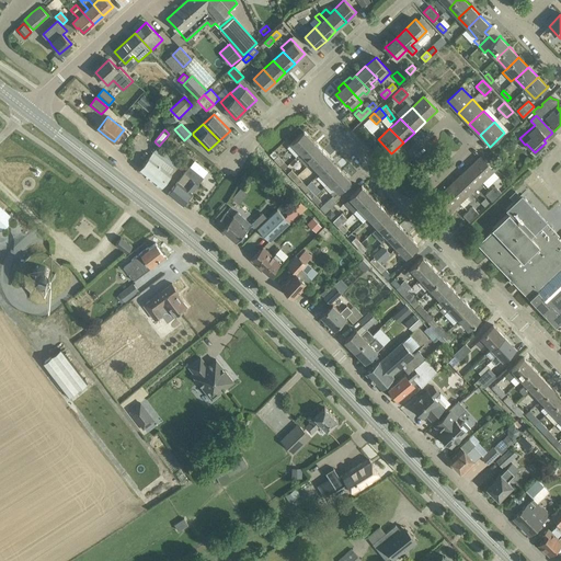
[(304,130),(292,142),(301,152),(313,141),(304,130)]
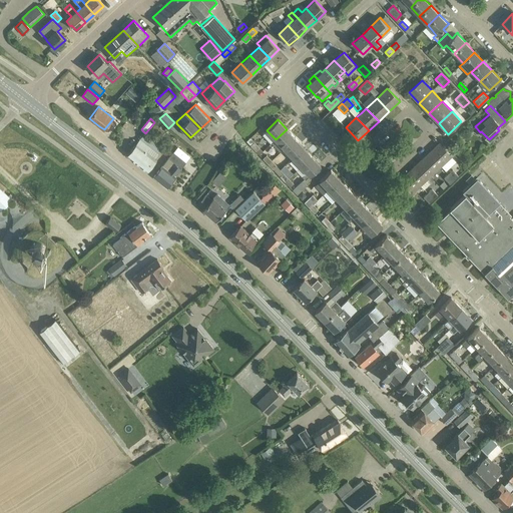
[(296,138),(287,129),(276,139),(273,143),(281,151),(296,138)]
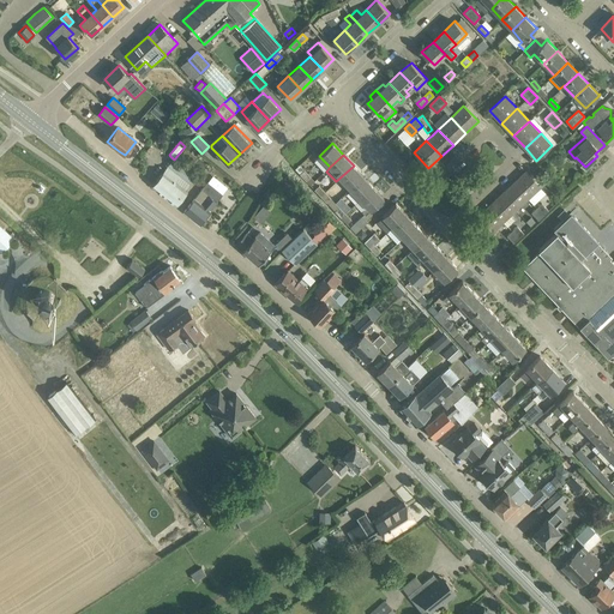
[(163,172),(152,185),(176,205),(188,191),(186,190),(196,178),(174,160),(163,172)]
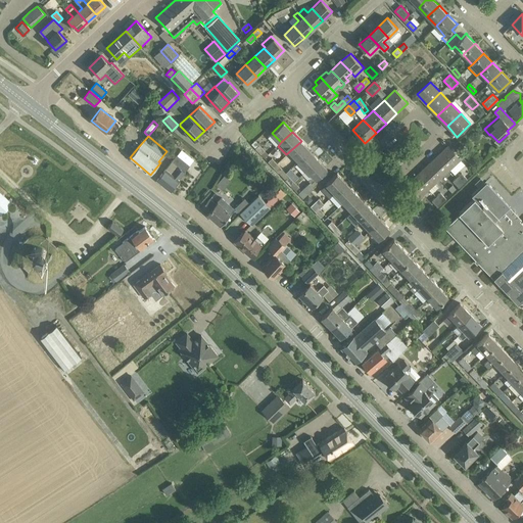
[(310,150),(301,141),(290,151),(298,160),(310,150)]
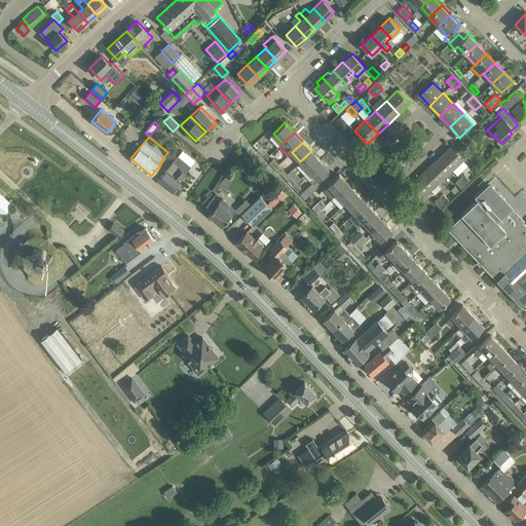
[(257,149),(262,155),(266,151),(261,146),(257,149)]
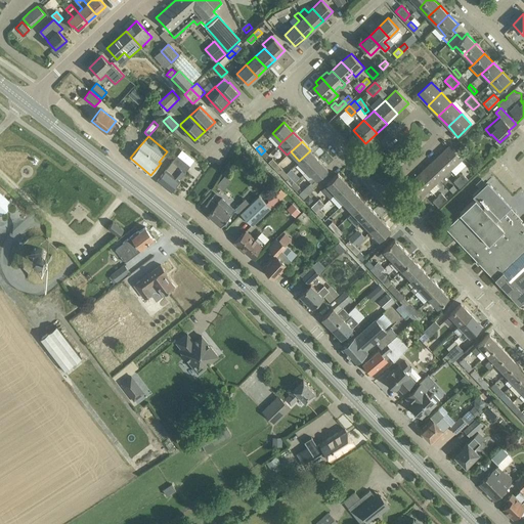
[(448,146),(438,157),(450,169),(455,175),(466,165),(461,160),(462,160),(448,146)]
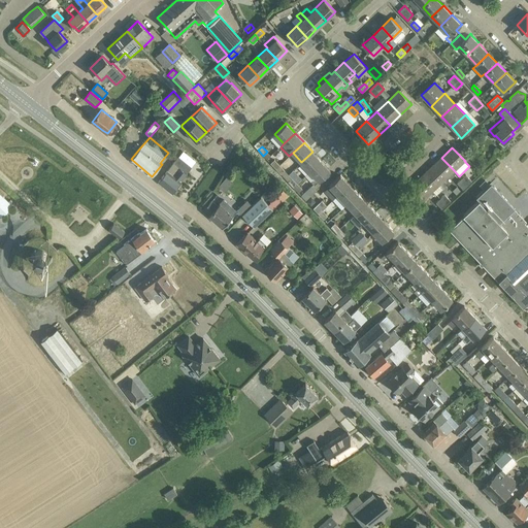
[(312,152),(301,162),(310,171),(322,161),(312,152)]
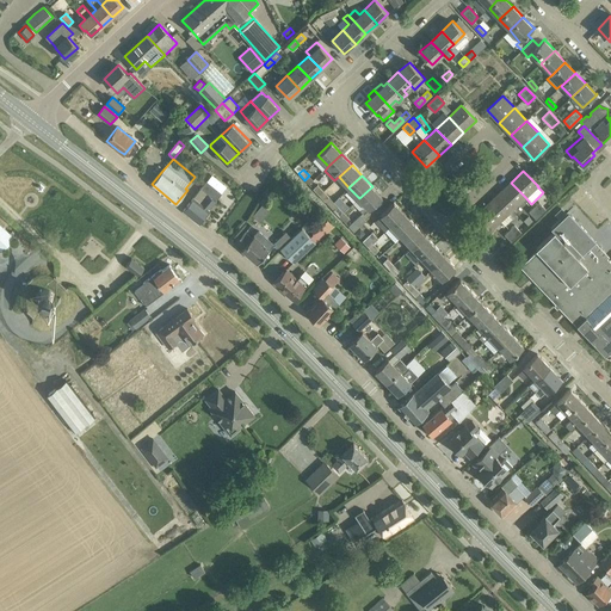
[(216,201),(222,193),(207,180),(184,210),(199,223),(216,202),(216,201)]
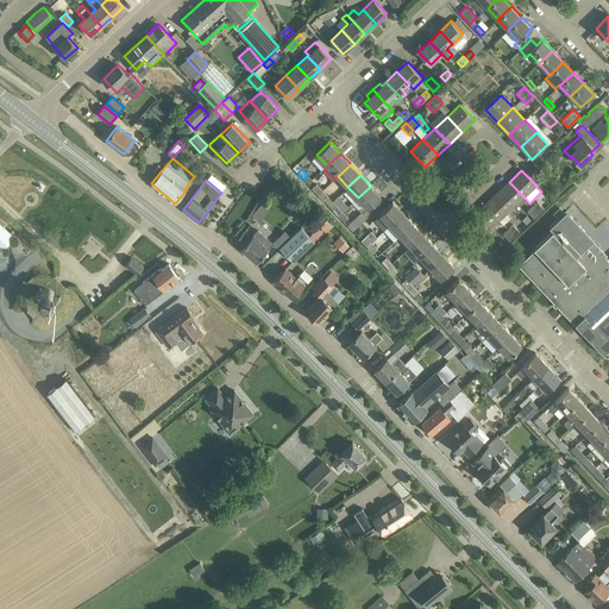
[(509,182),(496,193),(512,208),(523,196),(509,182)]
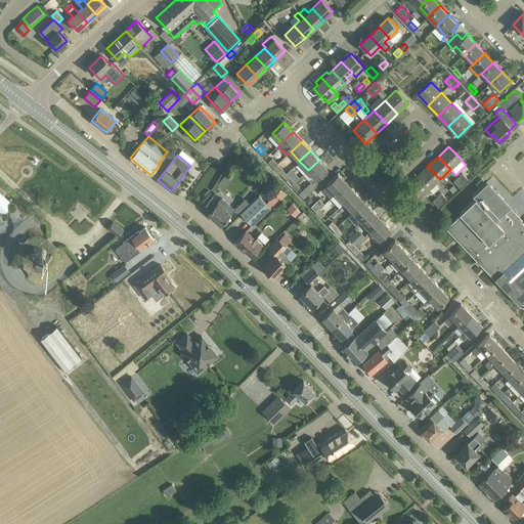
[(319,160),(308,170),(314,176),(310,180),(312,183),(328,169),(319,160)]
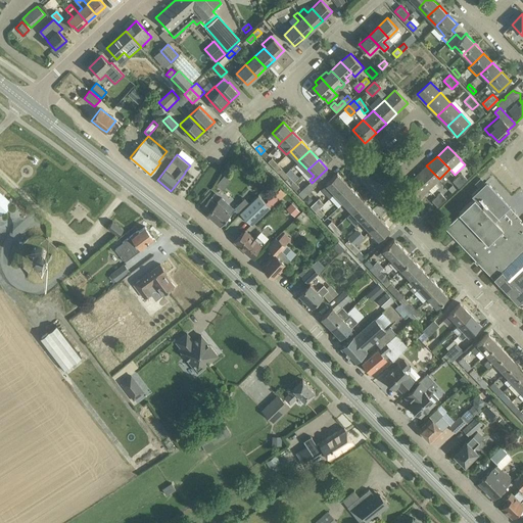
[(276,163),(273,167),(278,173),(282,170),(276,163)]
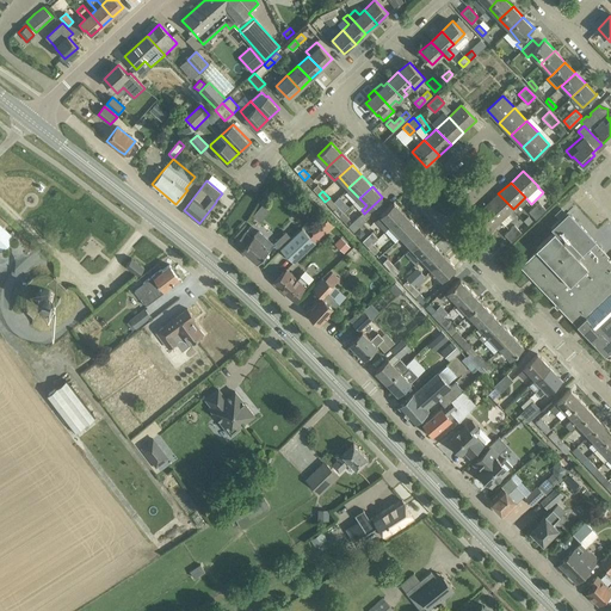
[(498,193),(486,205),(500,221),(513,209),(498,193)]
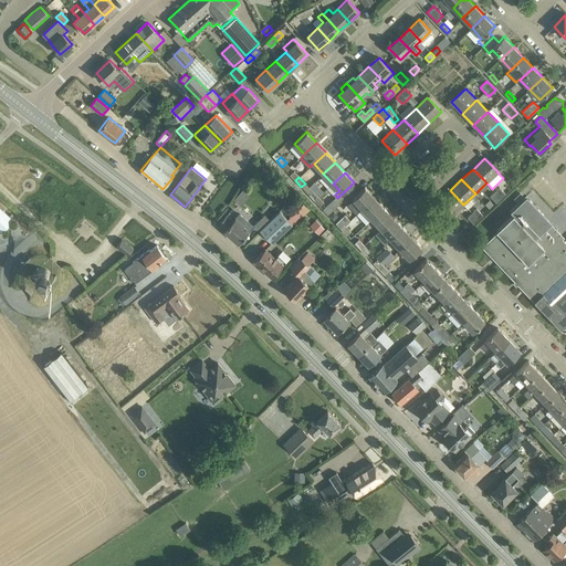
[(375,198),(365,187),(353,199),(363,209),(375,198)]
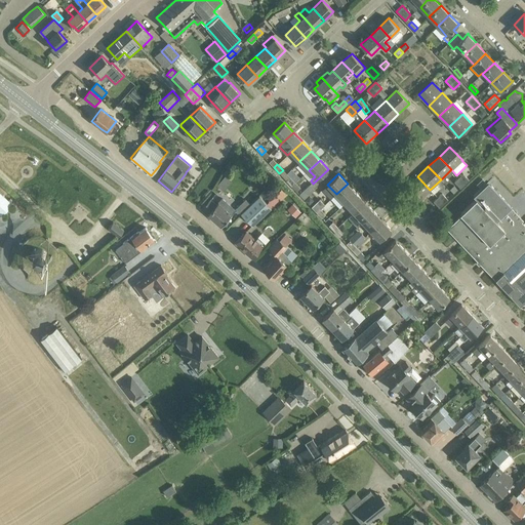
[(462,174),(458,178),(465,185),(469,180),(462,174)]
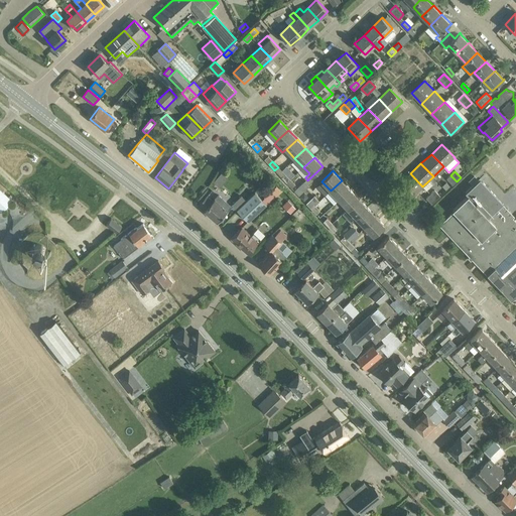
[(218,186),(226,177),(220,173),(212,182),(218,186)]
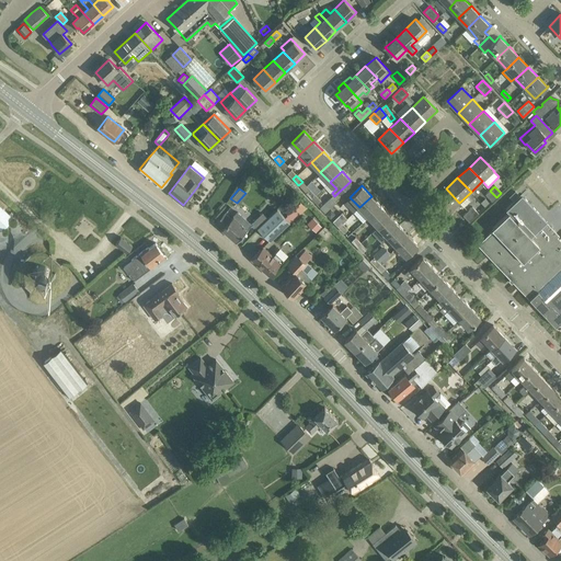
[(459,203),(446,189),(435,199),(448,214),(459,203)]
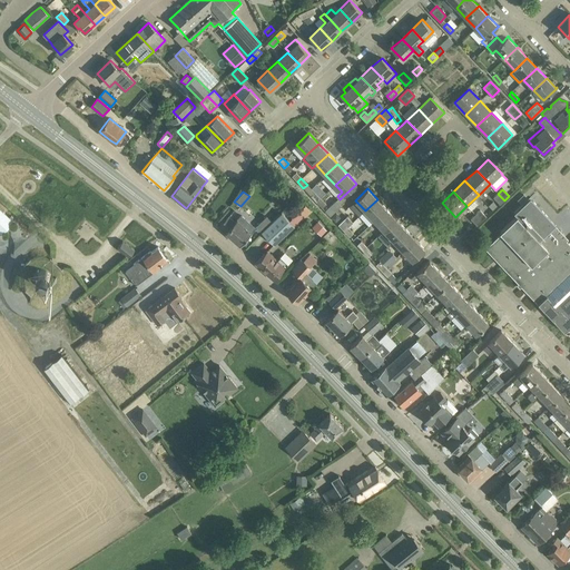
[(288,193),(278,194),(281,203),(290,202),(288,193)]
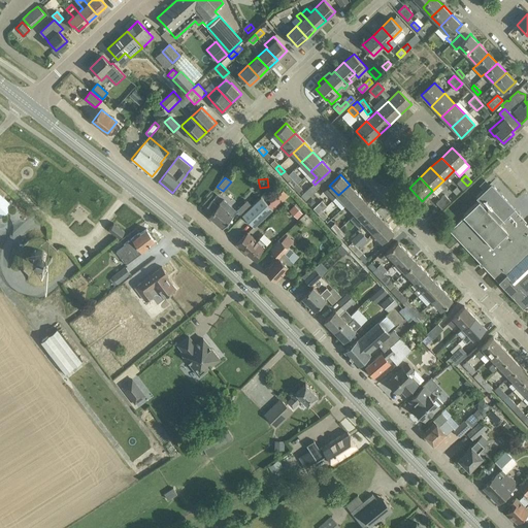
[(292,178),(289,182),(293,187),(297,184),(292,178)]
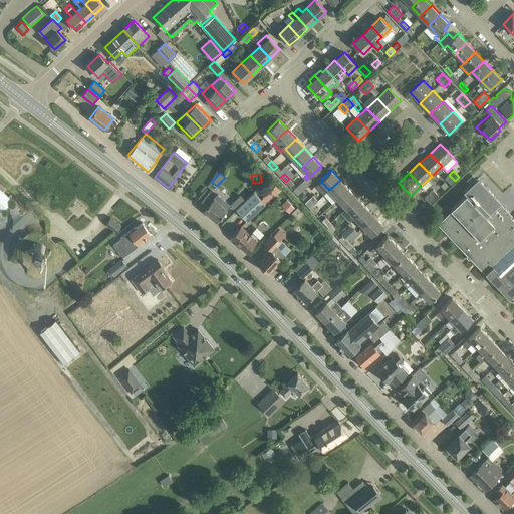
[(449,175),(445,178),(451,185),(455,181),(449,175)]
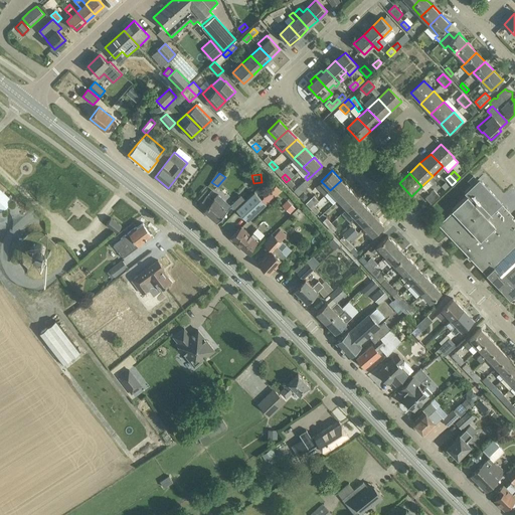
[(473,175),(468,180),(471,184),(477,179),(476,178),(474,176),(473,175)]
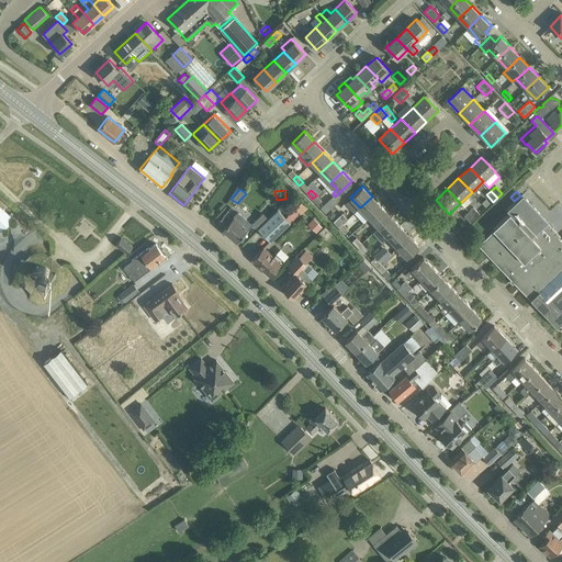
[(322,201),(316,195),(312,199),(318,205),(322,201)]
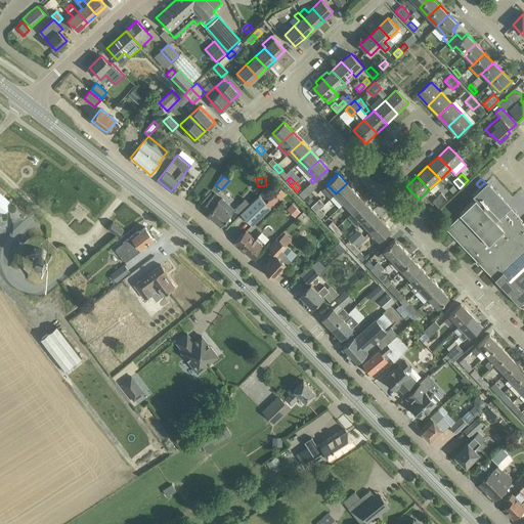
[(355,192),(347,183),(336,193),(344,203),(355,192)]
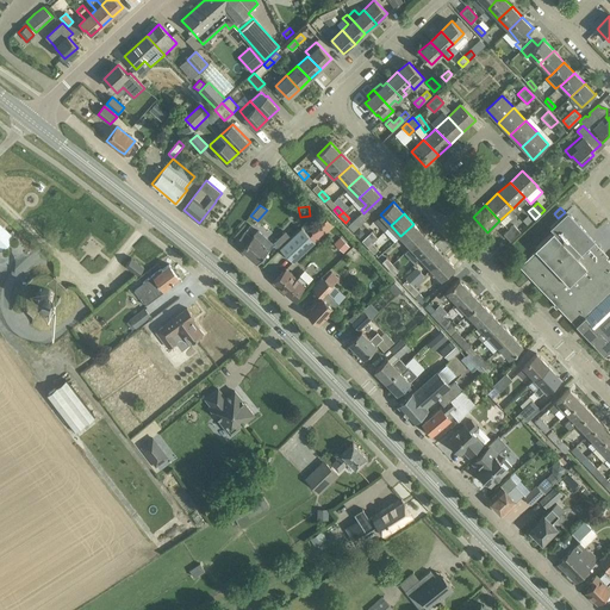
[(355,230),(362,223),(366,219),(361,215),(349,225),(354,231),(355,230)]
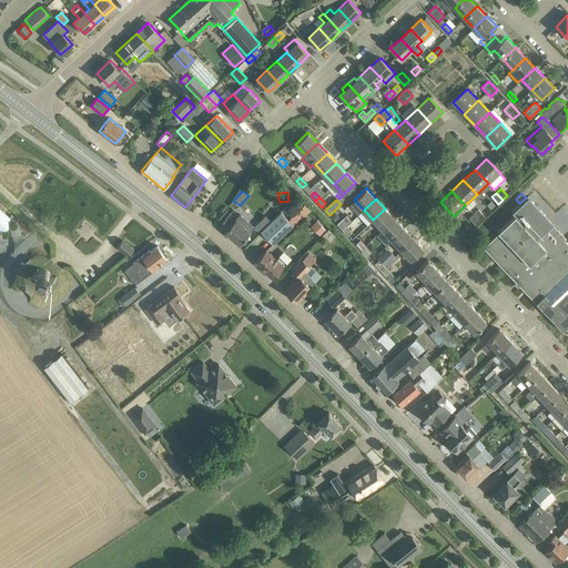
[(310,211),(304,205),(297,212),(303,217),(310,211)]
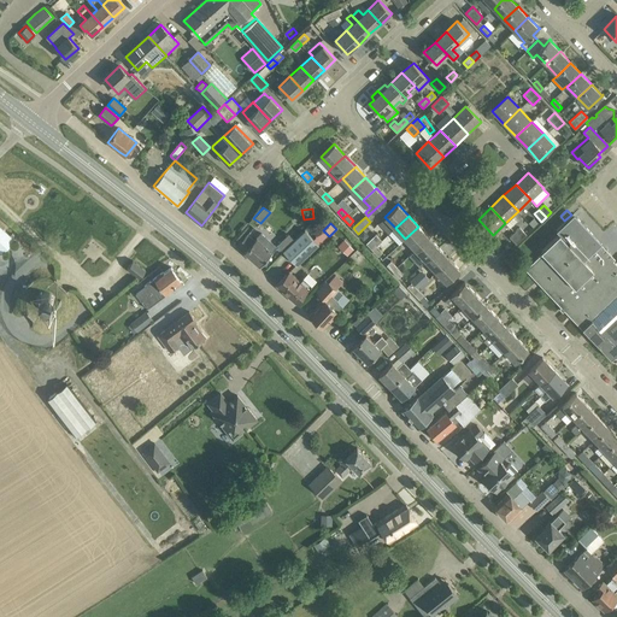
[(0,251),(3,253),(15,240),(0,227),(0,251)]
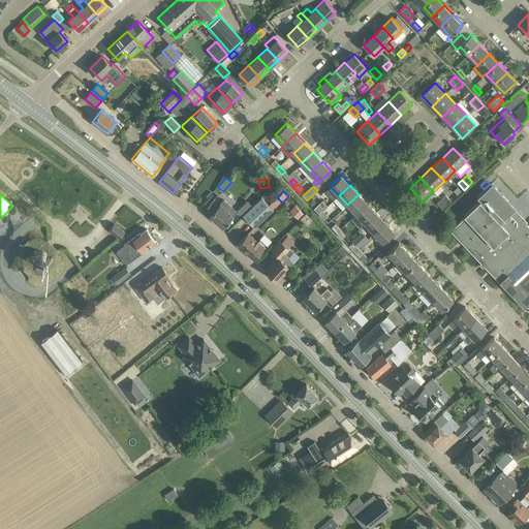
[(368,204),(359,194),(347,205),(356,214),(368,204)]
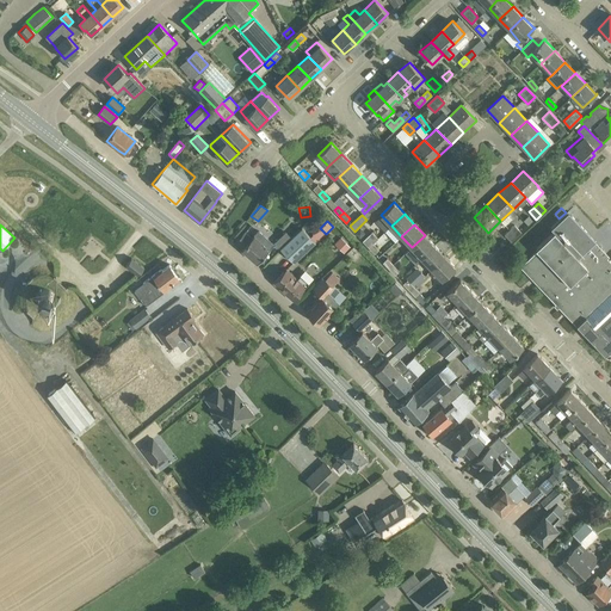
[(514,226),(510,230),(517,238),(522,233),(514,226)]
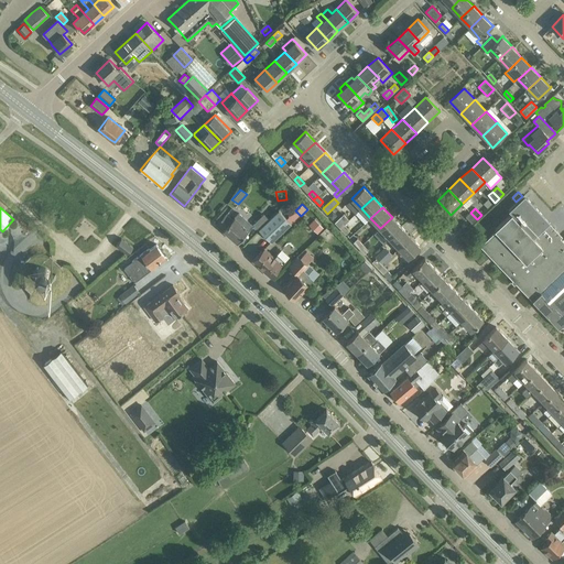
[(533,301),(563,270),(563,240),(548,224),(550,223),(535,208),(522,220),(521,219),(519,220),(512,213),(495,229),(496,230),(480,246),(532,301),(533,301)]
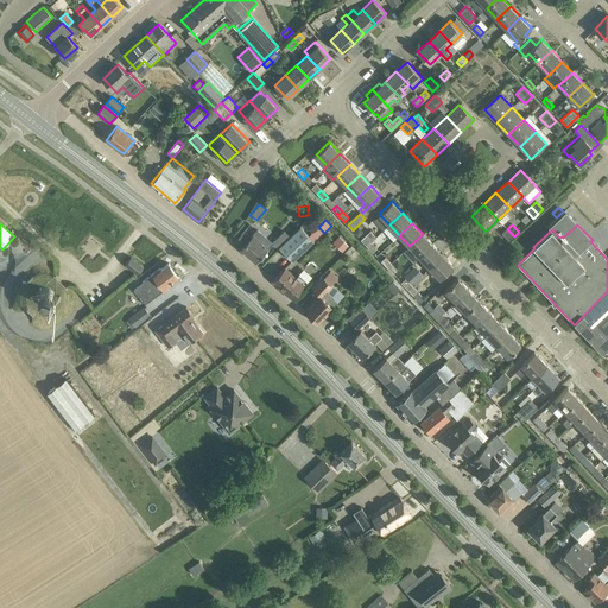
[(290,236),(279,248),(293,261),(314,241),(301,227),(290,236)]
